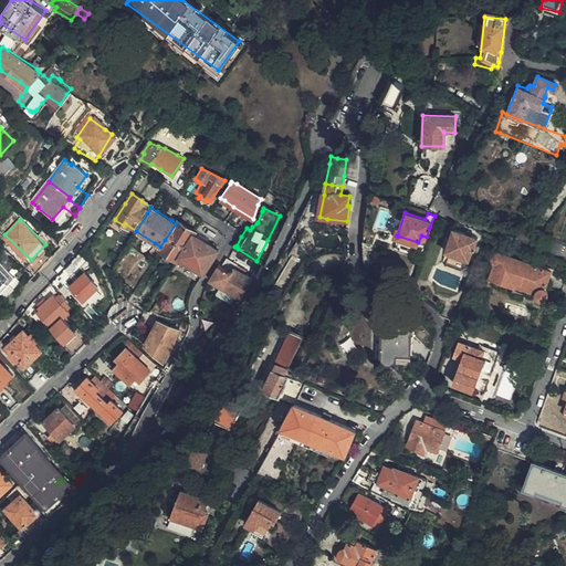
[(194,232),(177,221),(176,223),(165,240),(160,247),(160,249),(165,252),(161,258),(168,262),(171,257),(176,260),(178,258),(190,239),(192,234),(194,232)]
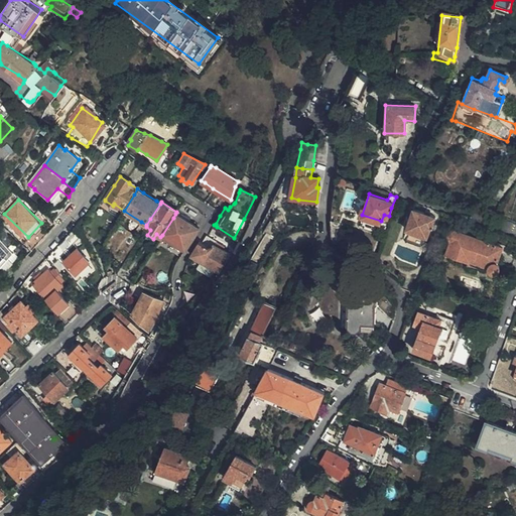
[(408,231),(423,236),(426,237),(429,229),(434,218),(412,210),(411,211),(409,210),(406,217),(409,218),(405,229),(408,231)]
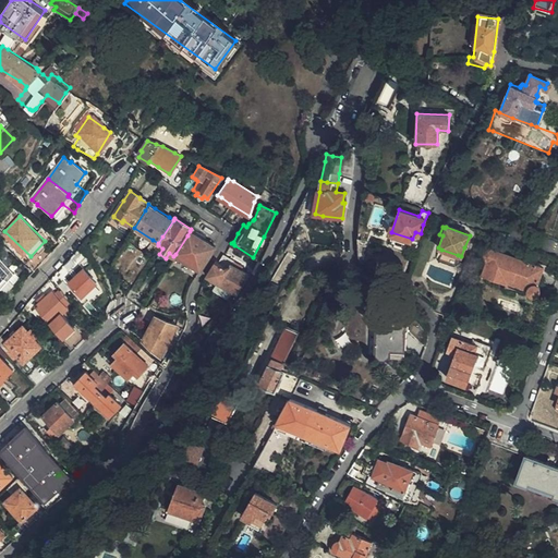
[(206,261),(215,247),(190,231),(187,235),(176,254),(199,269),(206,261)]
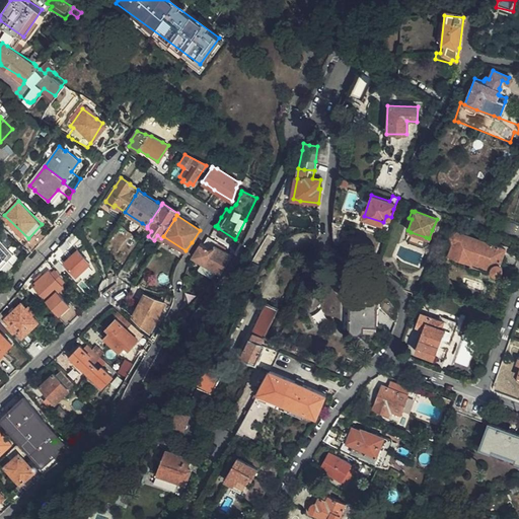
[(0,267),(8,258),(14,253),(8,248),(14,241),(2,229),(0,231),(0,267)]
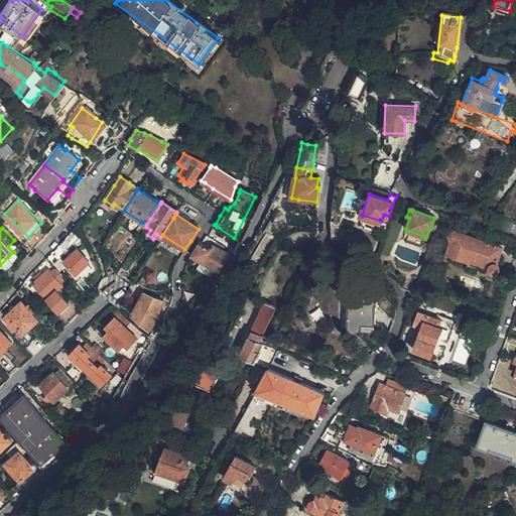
[(419,246),(423,236),(408,231),(404,241),(419,246)]
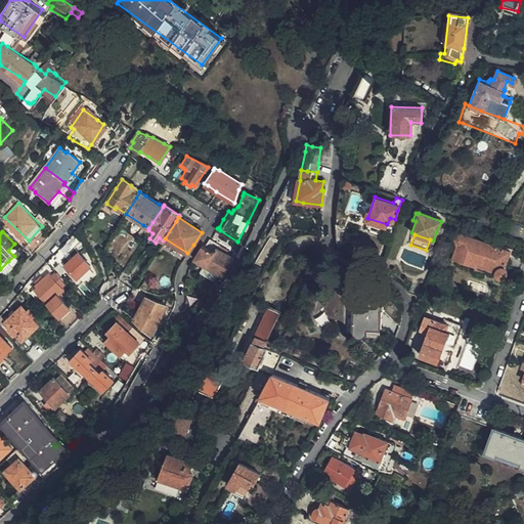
[(452,259),(474,267),(475,265),(494,272),(495,275),(497,277),(499,277),(501,277),(504,276),(505,274),(504,271),(503,268),(506,258),(508,253),(493,247),(465,236),(462,235),(459,235),(455,237),(454,238),(453,242),(453,244),(454,246),(456,247),(454,253),(452,259)]
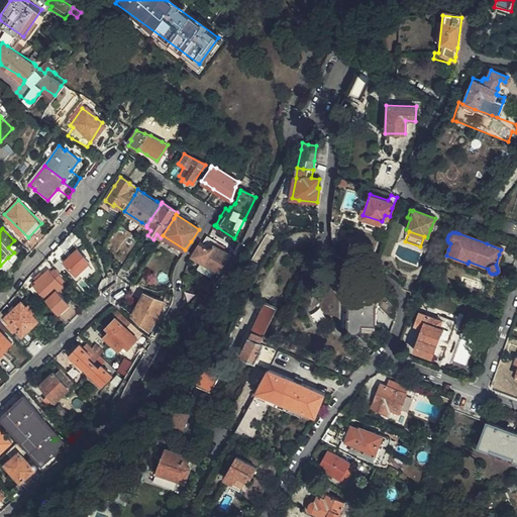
[(197,247),(191,255),(217,273),(228,255),(214,245),(216,242),(207,236),(202,244),(199,242),(197,247)]
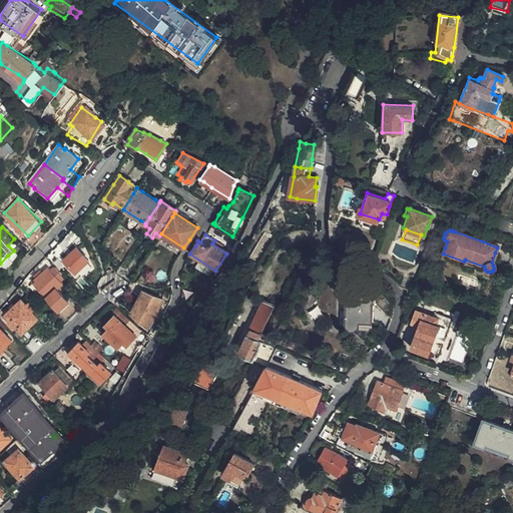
[(75,272),(87,260),(76,247),(63,260),(75,272)]
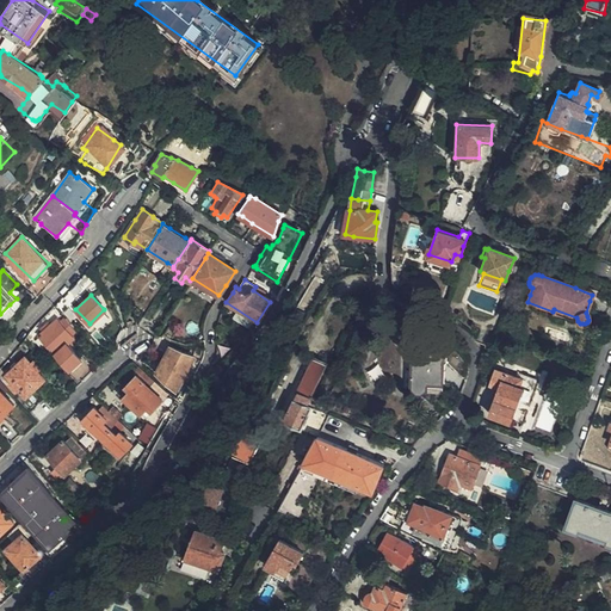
[(20,301),(17,298),(10,304),(13,308),(20,301)]
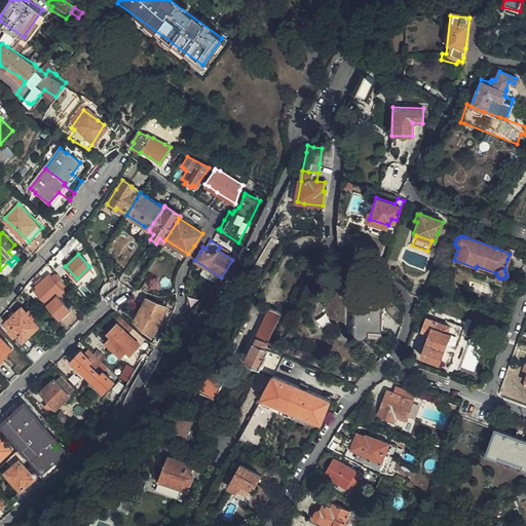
[(8,262),(0,270),(0,271),(5,276),(6,276),(14,267),(20,262),(17,259),(11,265),(8,262)]
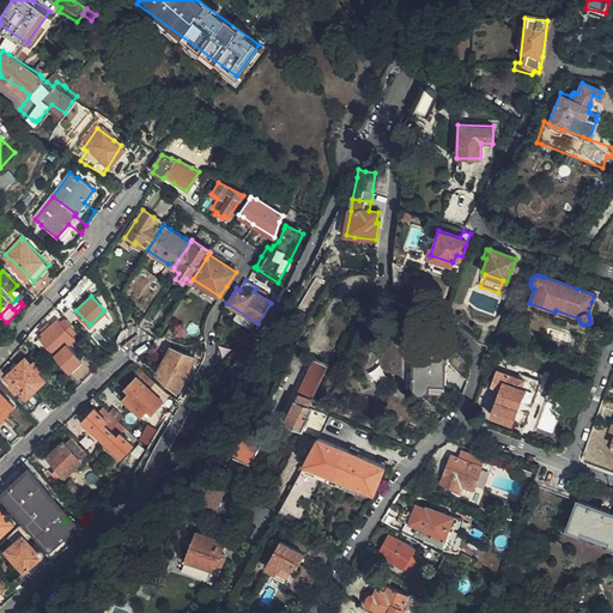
[(126,321),(126,328),(135,326),(135,310),(123,310),(126,321)]
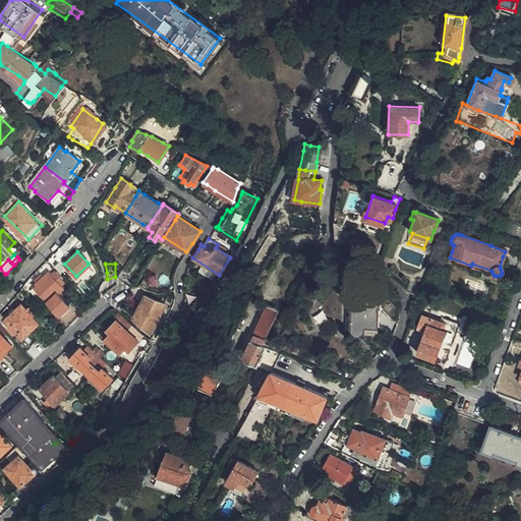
[(472,264),(471,266),(470,269),(485,275),(487,274),(488,274),(489,273),(490,272),(491,271),(472,264)]
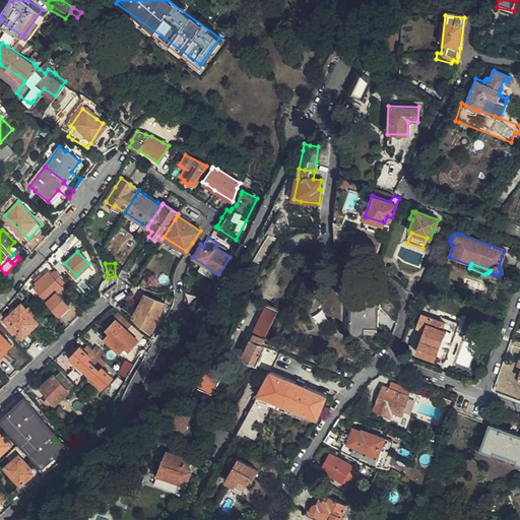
[(18,266),(14,264),(6,273),(7,278),(18,266)]
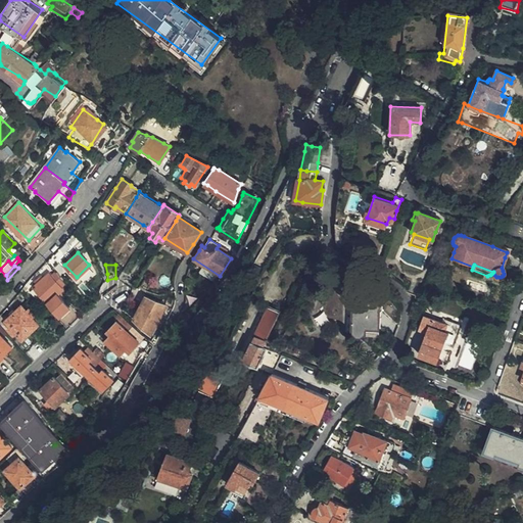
[(61,288),(48,274),(42,279),(39,275),(35,279),(38,282),(35,285),(48,300),(61,288)]
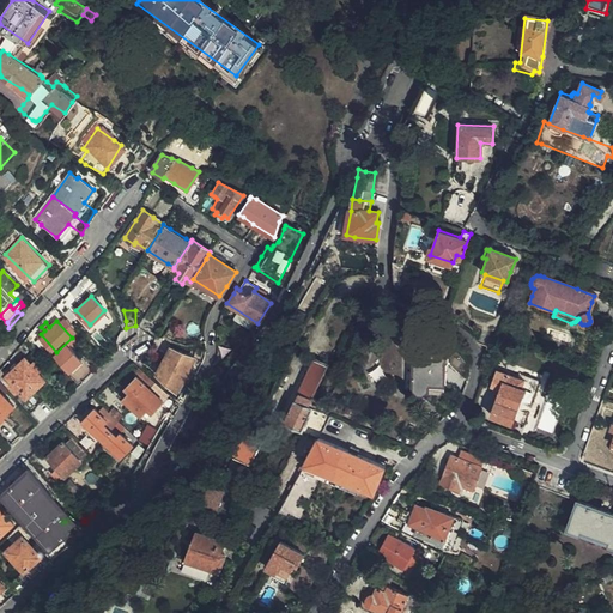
[(161,337),(169,343),(173,339),(177,329),(169,325),(161,337)]
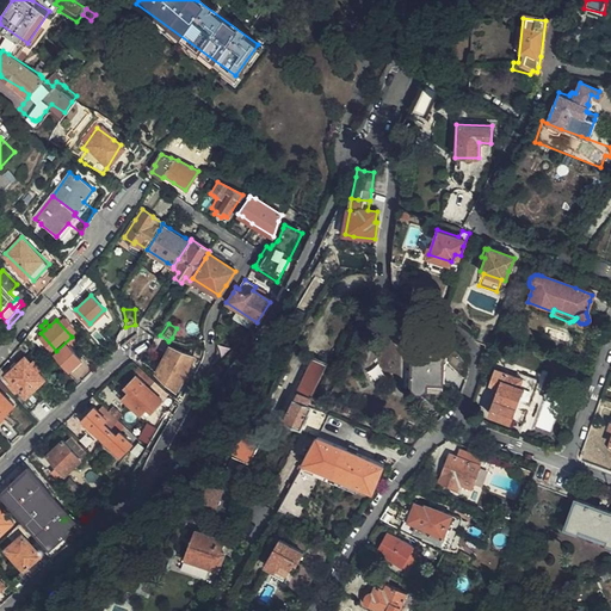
[(486,344),(491,329),(481,325),(475,340),(476,340),(486,344)]
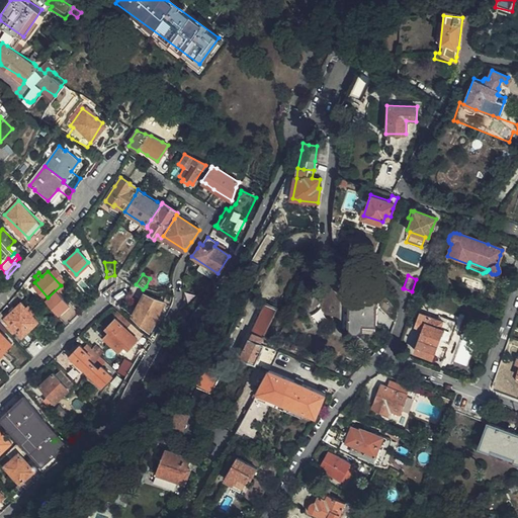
[(156,316),(162,303),(157,300),(143,293),(142,297),(135,313),(133,318),(137,322),(148,331),(156,316)]
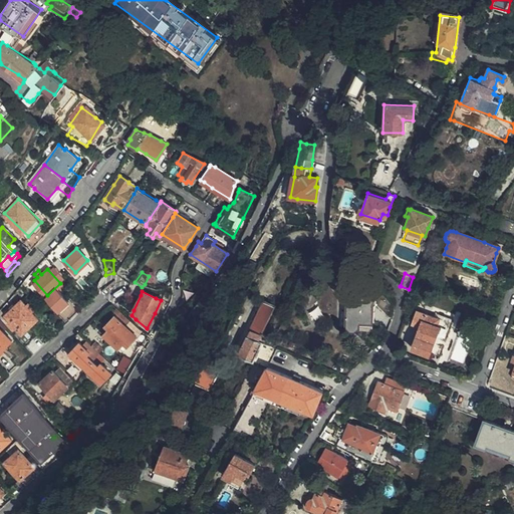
[(345,320),(345,326),(347,326),(350,330),(355,329),(357,326),(372,326),(373,309),(373,296),(359,295),(349,295),(349,299),(347,299),(345,320)]
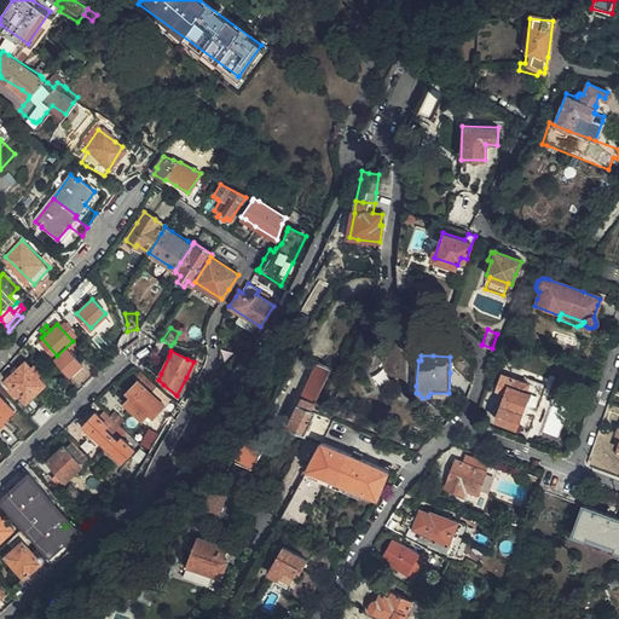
[(18,369),(40,389),(47,380),(40,372),(41,370),(34,364),(33,366),(27,360),(18,369)]
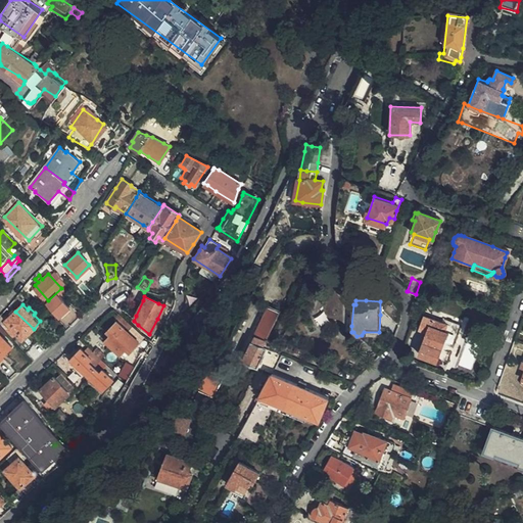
[(244,361),(258,368),(268,349),(266,348),(270,341),(269,340),(278,320),(281,314),(268,307),(255,332),(242,360),(244,361)]
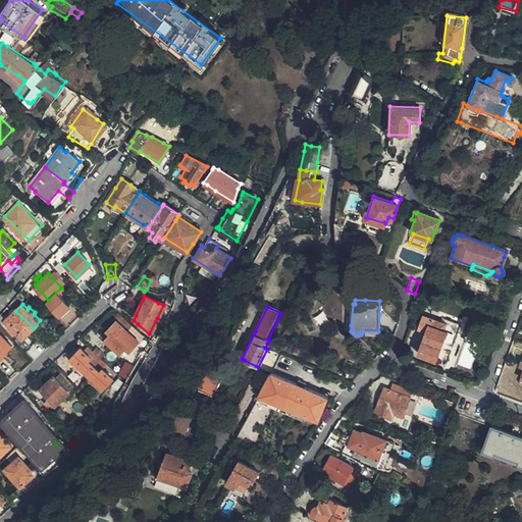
[(68,324),(79,314),(72,308),(62,317),(68,324)]
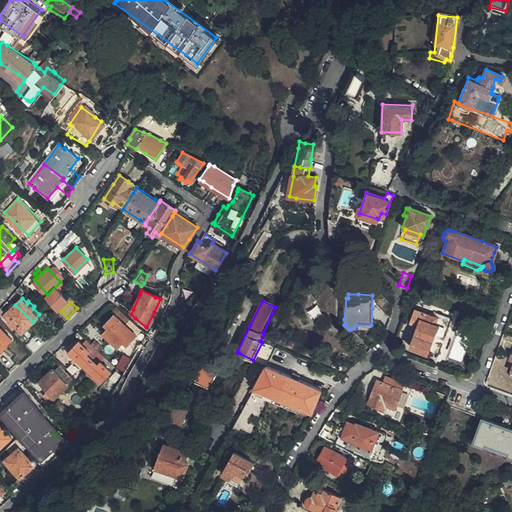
[(336,302),(310,303),(311,323),(326,322),(326,312),(336,311),(336,302)]
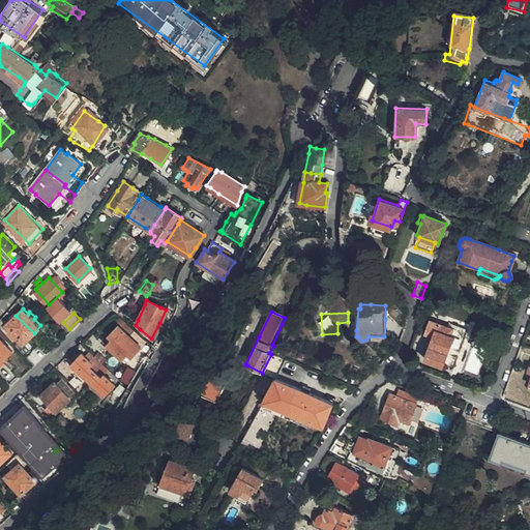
[(27,342),(34,333),(16,316),(8,325),(13,330),(12,332),(18,337),(20,335),(27,342)]
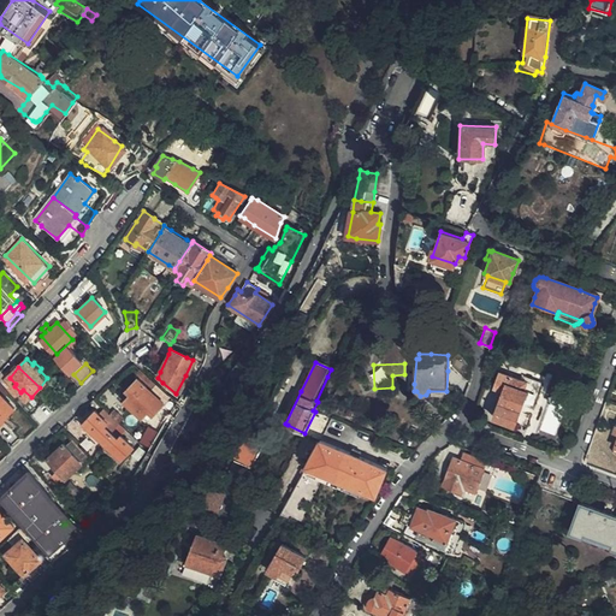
[(523,400),(528,388),(529,381),(517,377),(501,371),(495,386),(503,391),(498,404),(495,415),(515,424),(517,420),(520,421),(523,414),(527,402),(523,400)]
